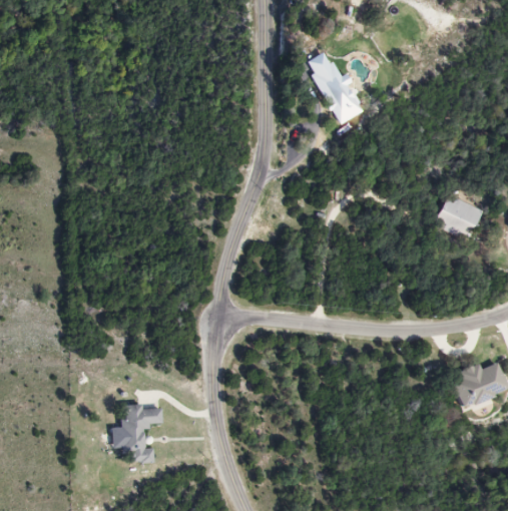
[(313,74),(343,123),(363,111),(333,61),(313,74)]
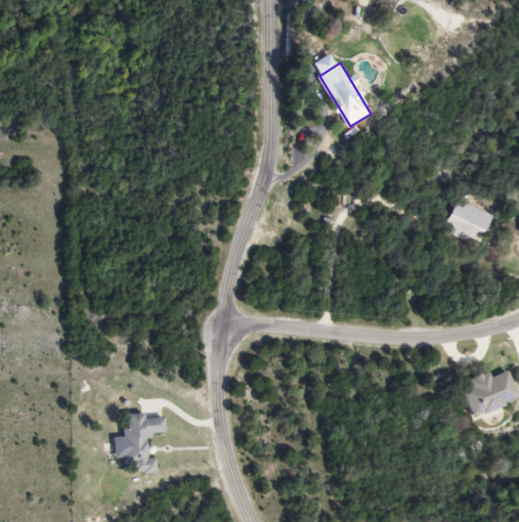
[(362,74),(371,90),(381,84),(373,69),(362,74)]
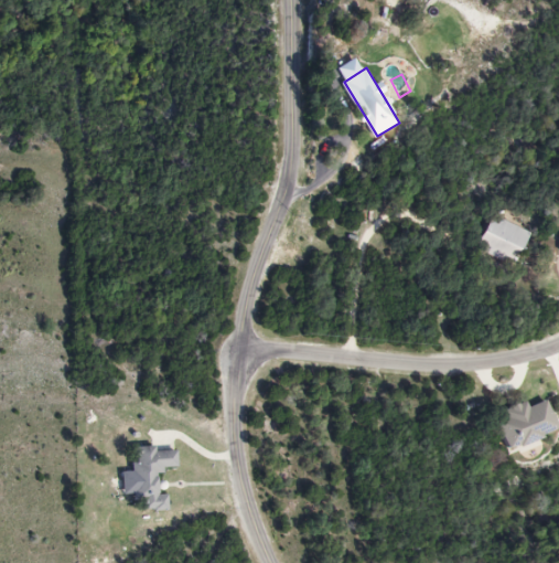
[(493,215),(481,248),(519,262),(531,230),(493,215)]
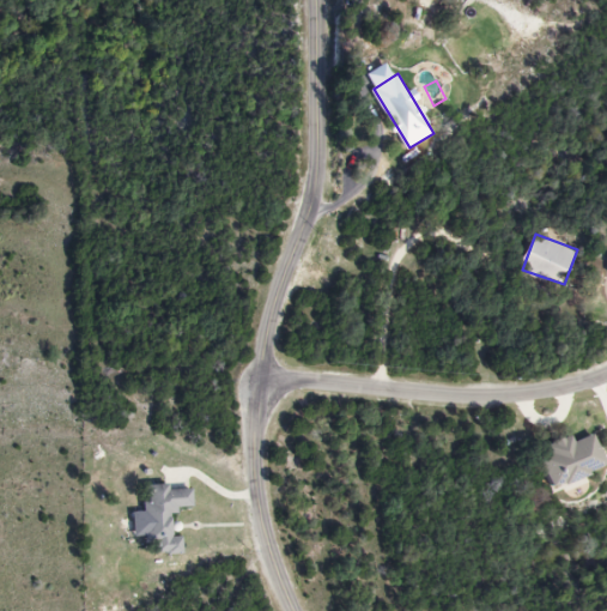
[(551,483),(605,469),(595,434),(574,440),(572,436),(550,443),(553,454),(544,457),(551,483)]
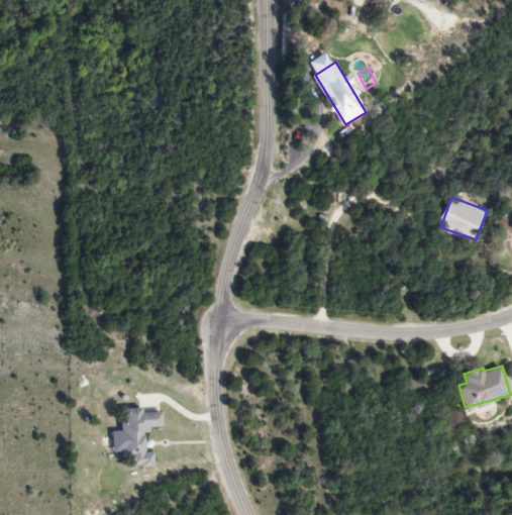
[(123,409),(125,466),(155,466),(155,451),(144,451),(143,432),(151,432),(151,426),(163,425),(163,408),(123,409)]
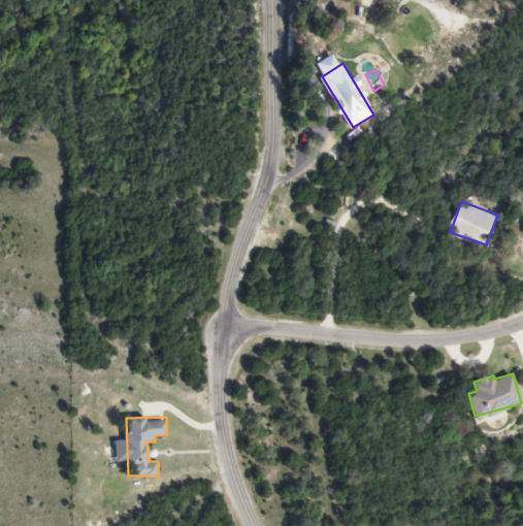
All buildings are outlined.
